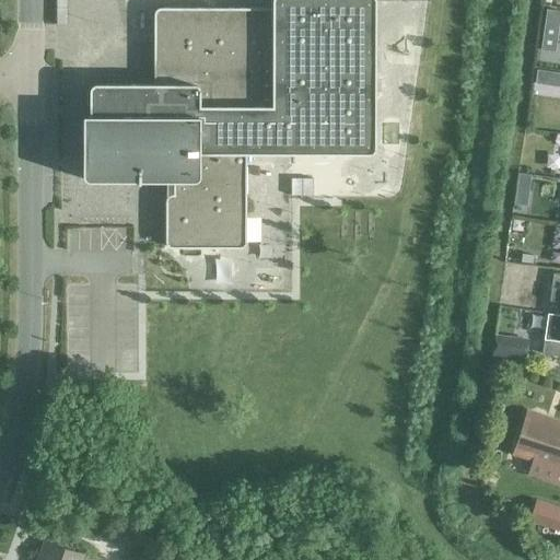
[(82,158),(81,159),(81,175),(82,177),(82,179),(84,181),(86,182),(89,182),(172,183),(172,196),(170,196),(167,197),(165,198),(164,200),(164,202),(164,242),(164,244),(165,246),(166,247),(168,248),(171,248),(237,249),(241,248),(242,247),(244,246),(245,244),(245,242),(245,155),(368,155),(370,154),(371,154),(373,152),(374,151),(374,149),(374,2),(373,0),(270,0),(271,1),(270,9),(160,9),(158,9),(155,10),(154,12),(153,14),(153,15),(152,85),(152,92),(136,92),(135,90),(135,89),(132,86),(131,85),(129,85),(95,85),(93,85),(91,86),(90,88),(89,90),(88,92),(88,117),(88,152),(85,152),(84,153),(83,155),(82,158)]
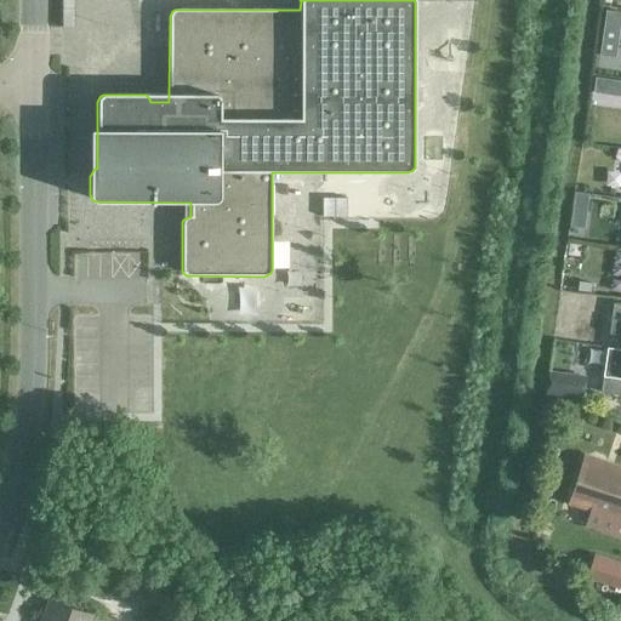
[(605,11),(603,27),(617,29),(620,13),(605,11)]
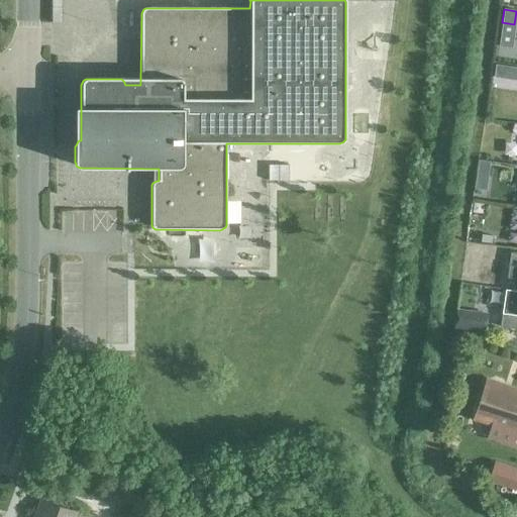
[(495,66),(494,79),(508,81),(510,68),(495,66)]
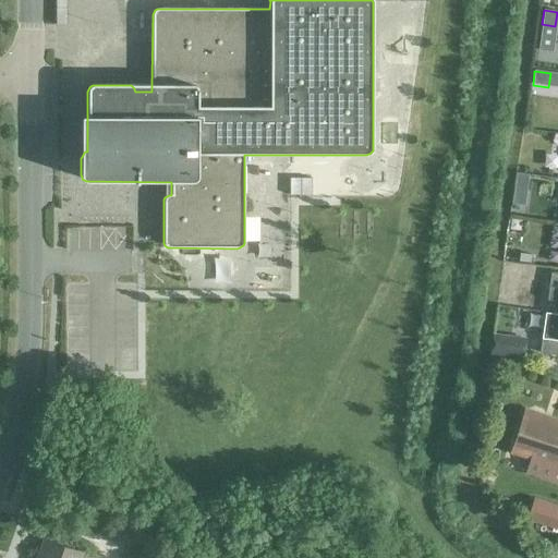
[(516,173),(513,187),(525,189),(528,176),(516,173)]
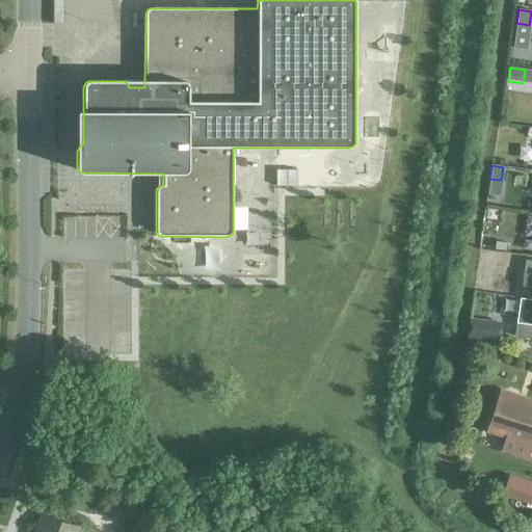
[(296,170),(275,170),(275,187),(296,187),(296,170)]
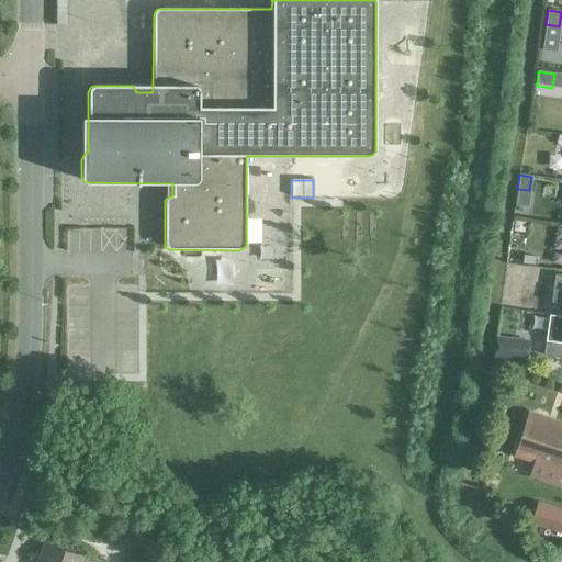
[(514,224),(513,234),(521,235),(523,226),(514,224)]
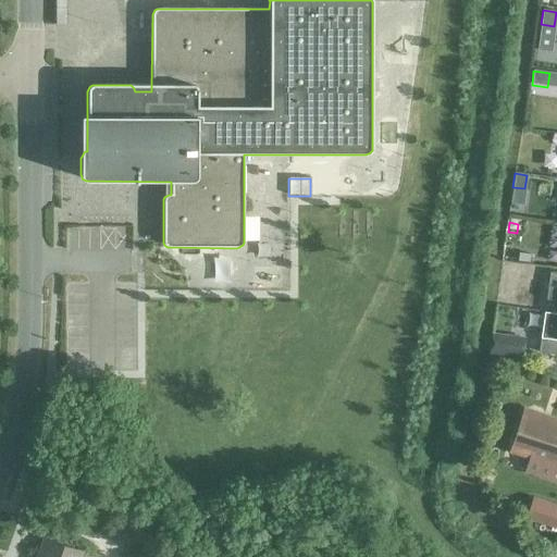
[(519,255),(518,263),(533,265),(534,257),(519,255)]
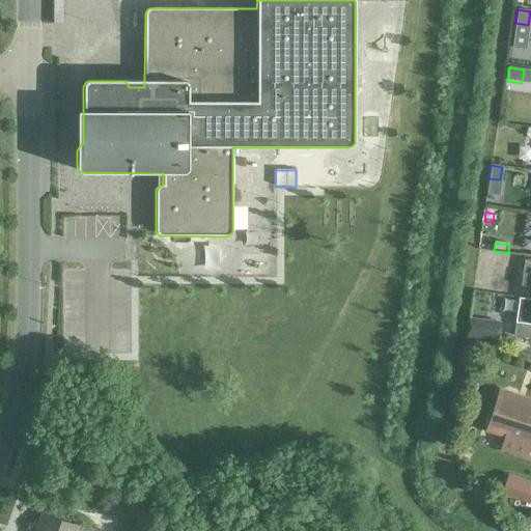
[(530,260),(524,260),(521,286),(530,287),(530,260)]
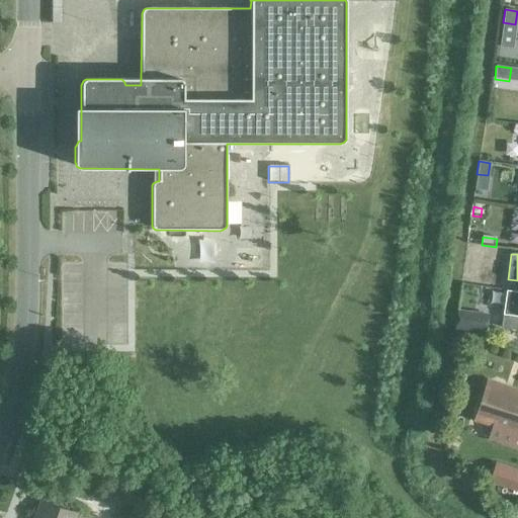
[(504,303),(501,328),(517,330),(517,292),(506,290),(504,303)]
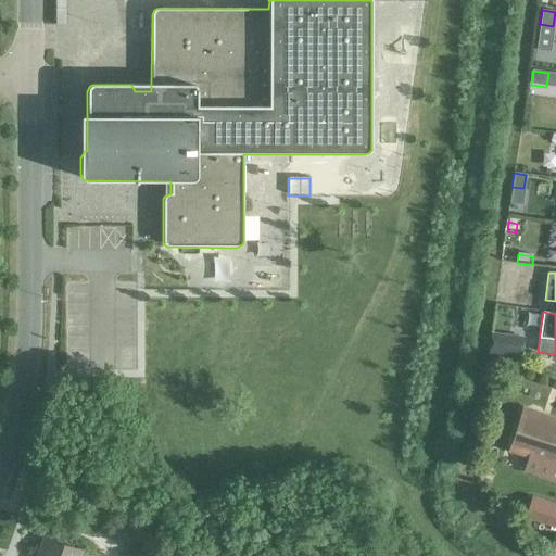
[(521,362),(525,336),(506,333),(503,359),(521,362)]
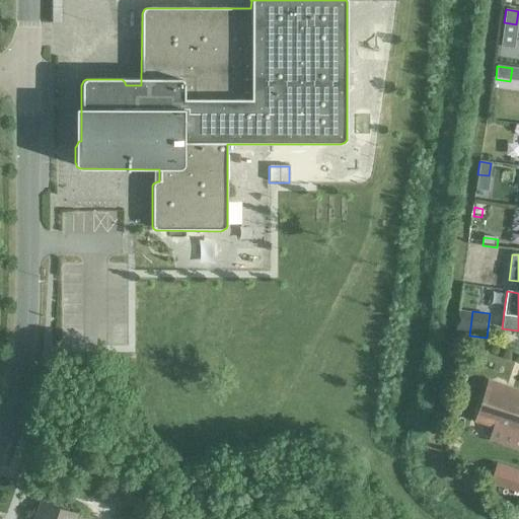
[(518,395),(504,390),(501,385),(496,384),(491,386),(487,385),(475,420),(518,434),(518,395)]
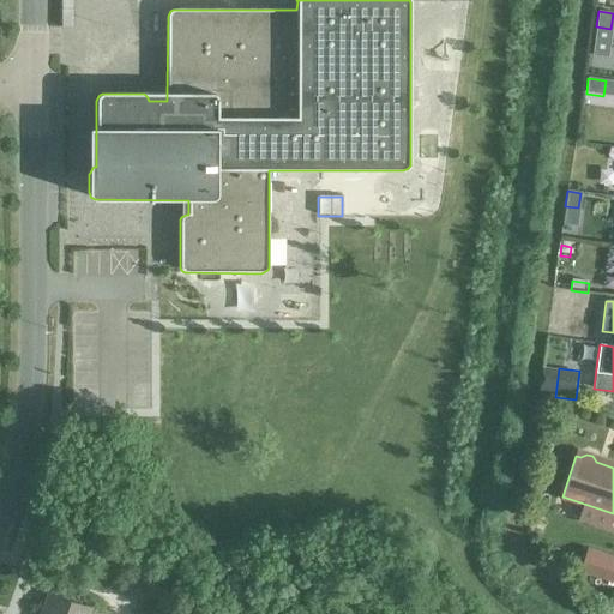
[(613,557),(585,548),(578,572),(613,583),(613,557)]
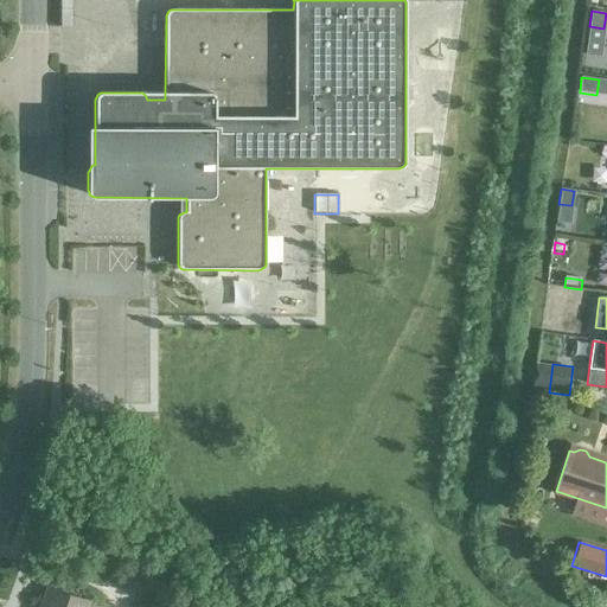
[(40,606),(88,606),(90,602),(48,588),(40,606)]
